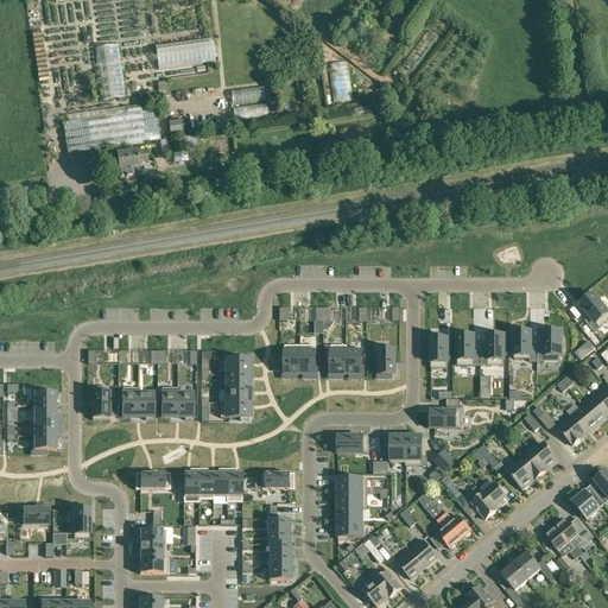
[(32,33),(39,83),(49,81),(42,32),(32,33)]
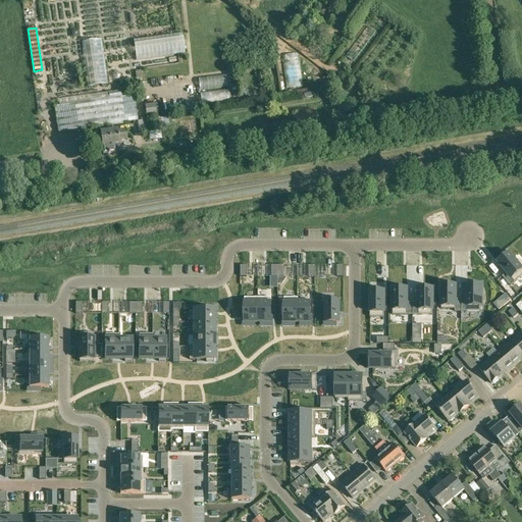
[(137,66),(150,64),(149,58),(150,58),(149,52),(135,53),(137,66)]
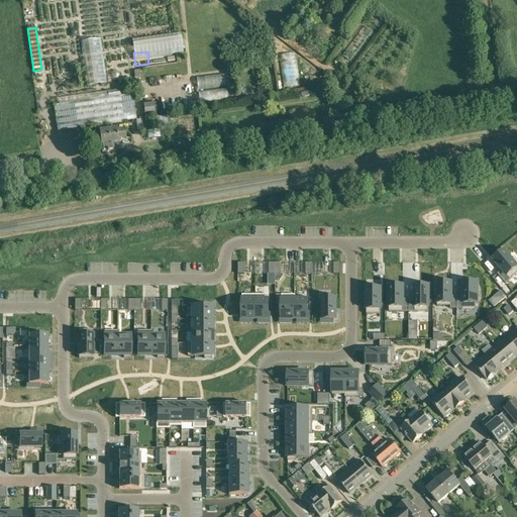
[(189,65),(188,54),(150,56),(150,67),(189,65)]
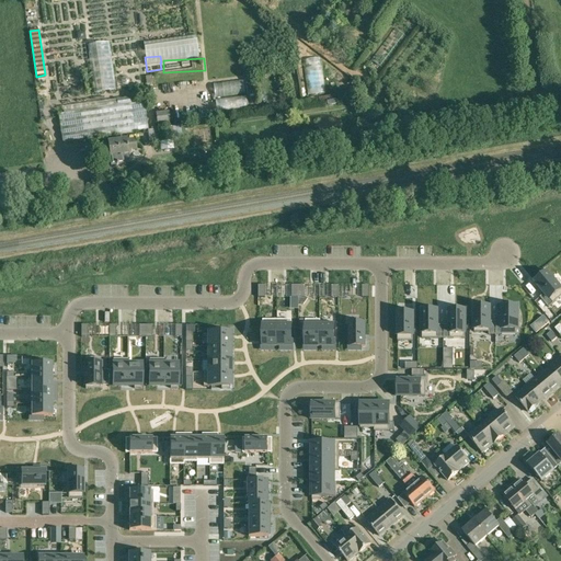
[(245,100),(244,84),(216,86),(217,102),(245,100)]
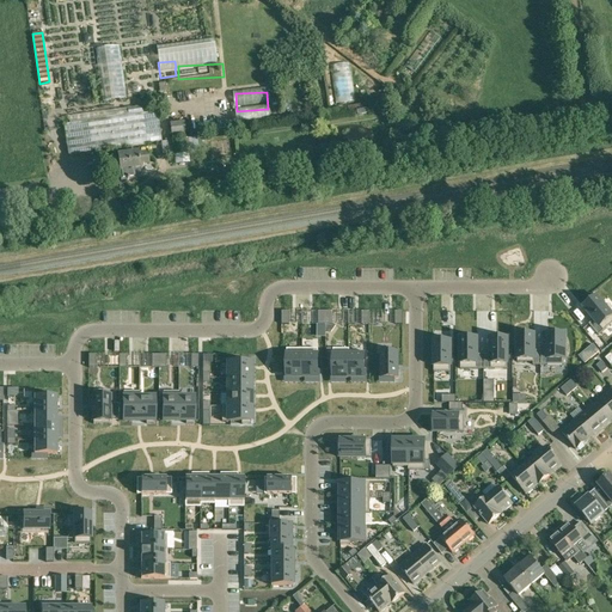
[(159,127),(157,111),(144,114),(142,106),(67,117),(68,124),(65,126),(68,155),(161,141),(159,127)]
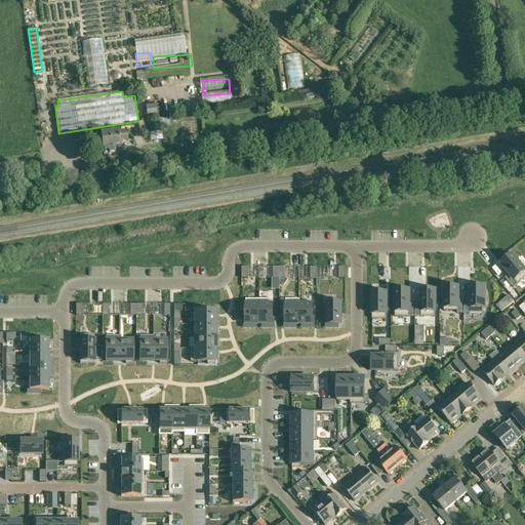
[(146,107),(147,117),(159,115),(158,105),(146,107)]
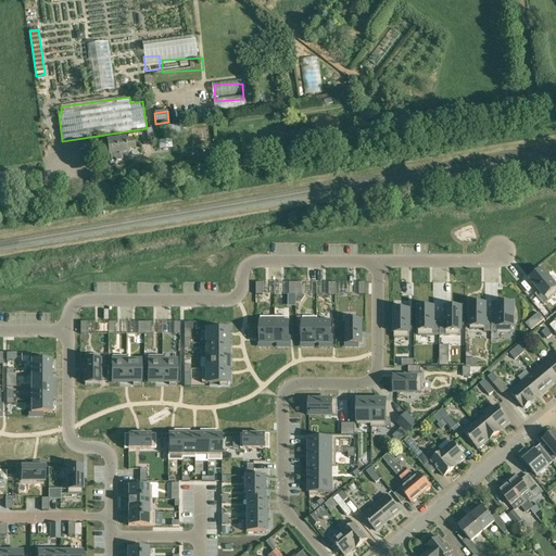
[(180,138),(178,125),(171,127),(171,126),(147,129),(148,140),(156,139),(156,142),(173,140),(173,139),(180,138)]
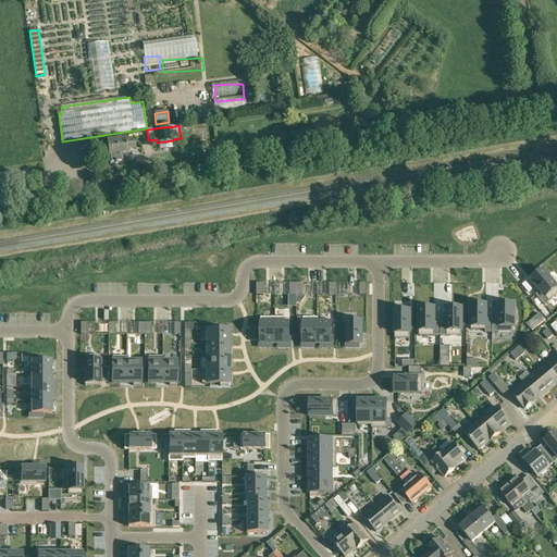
[(107,141),(110,164),(122,163),(121,153),(127,153),(127,149),(135,148),(134,138),(126,139),(107,141)]
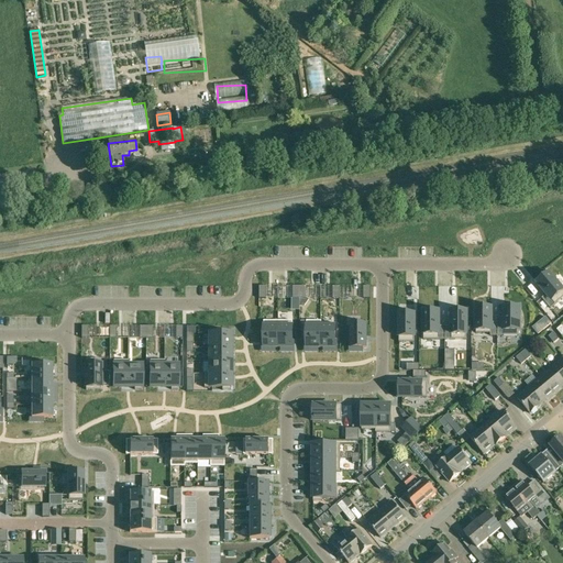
[(547,272),(534,280),(545,295),(551,300),(562,291),(547,272)]
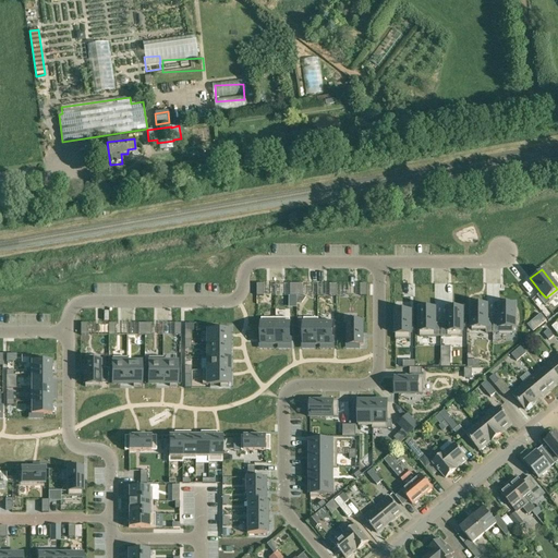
[(541,292),(536,295),(544,306),(549,302),(546,298),(541,292)]
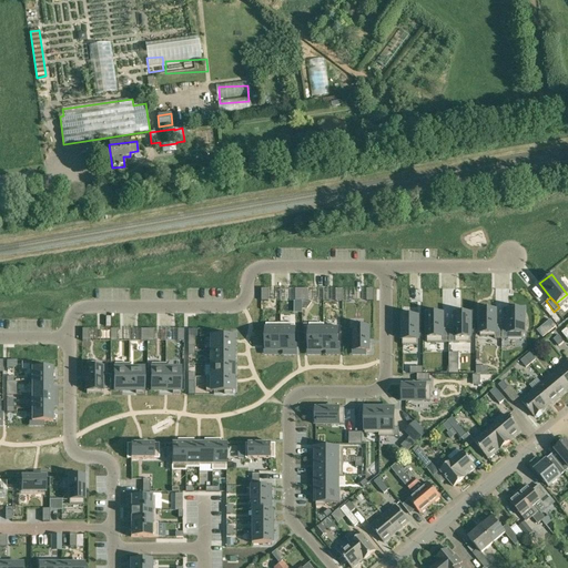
[(476,318),(476,344),(492,344),(492,336),(492,318),(476,318)]
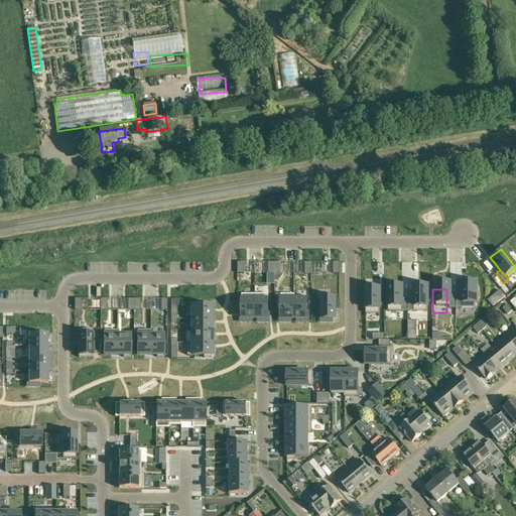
[(459,305),(459,312),(472,312),(473,289),(459,289),(459,305)]
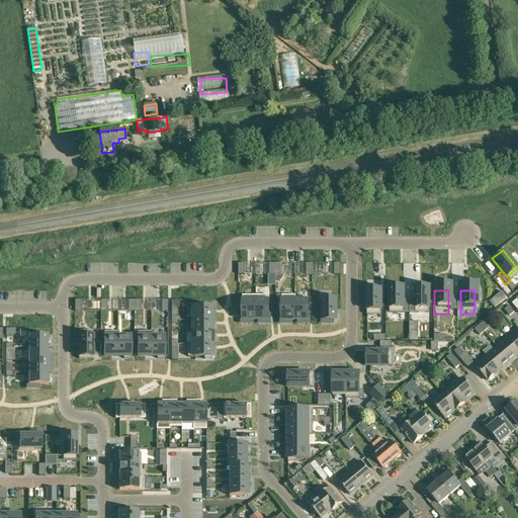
[(384,291),(383,316),(398,316),(398,309),(398,291),(384,291)]
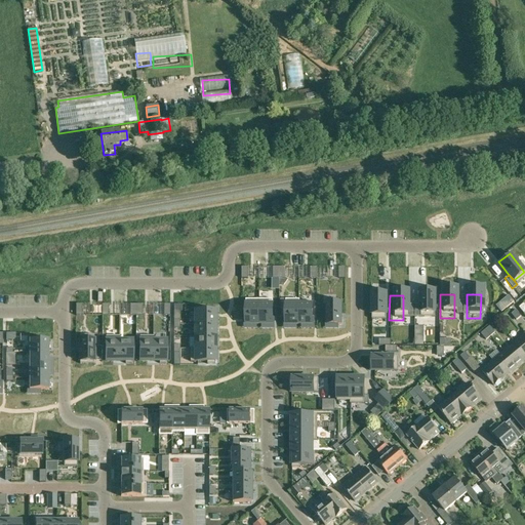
[(509,295),(496,306),(501,312),(514,301),(509,295)]
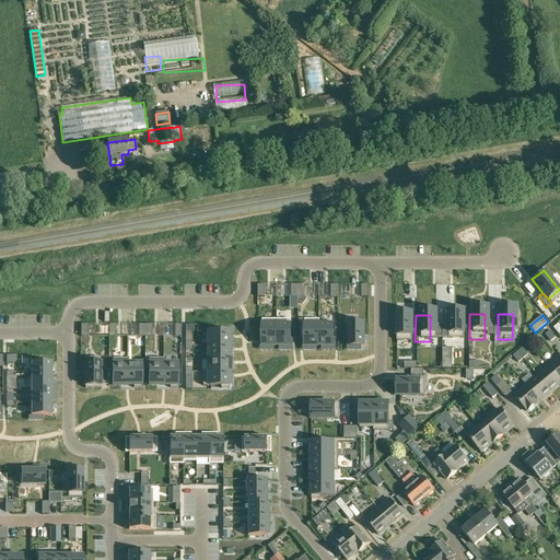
[(444,334),(444,341),(459,341),(459,316),(445,316),(444,334)]
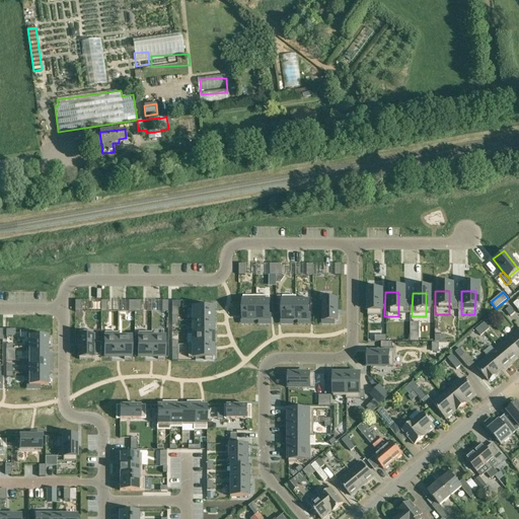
[(362,294),(362,317),(376,318),(376,294),(362,294)]
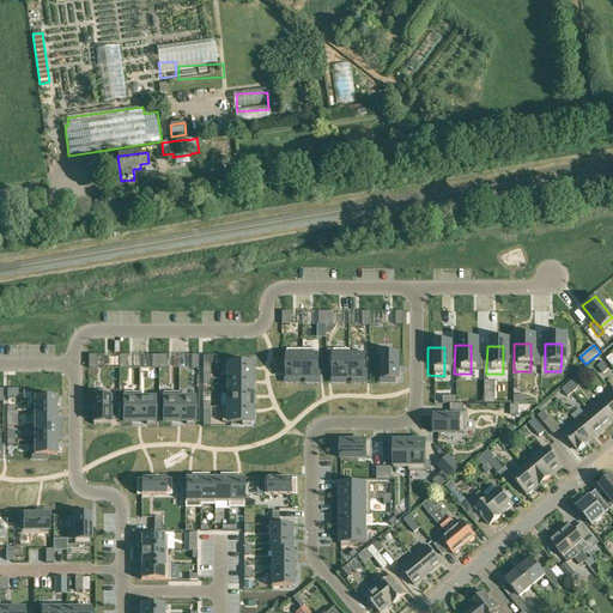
[(274,359),(274,383),(290,383),(290,359),(274,359)]
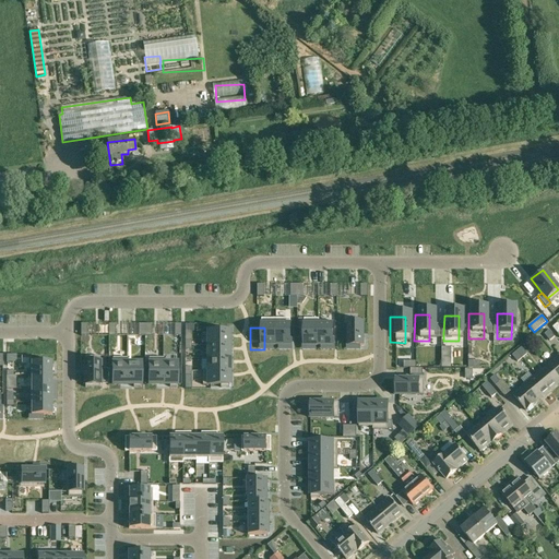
[(264,328),(264,349),(278,349),(278,329),(264,328)]
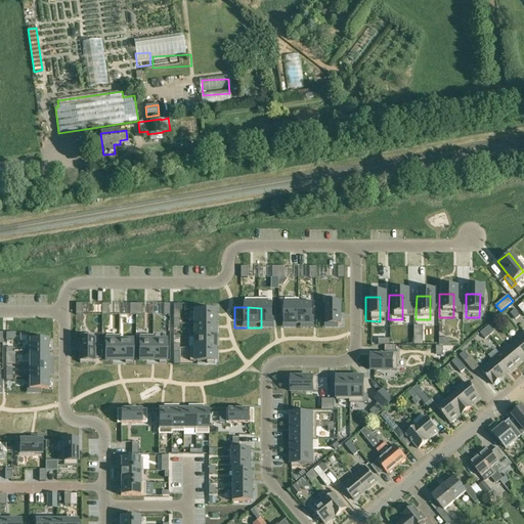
[(315,307),(315,329),(330,329),(330,307),(315,307)]
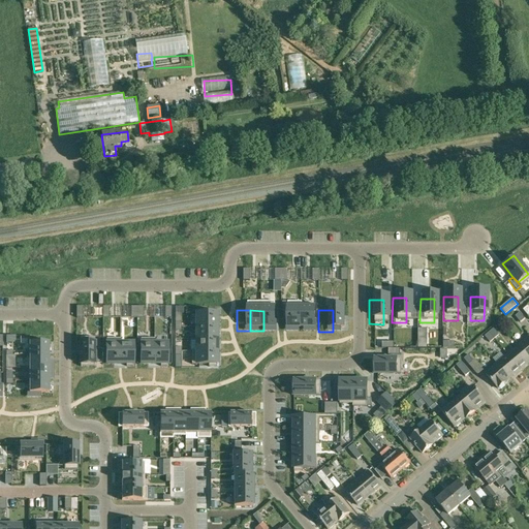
[(277,311),(277,331),(290,331),(290,311),(277,311)]
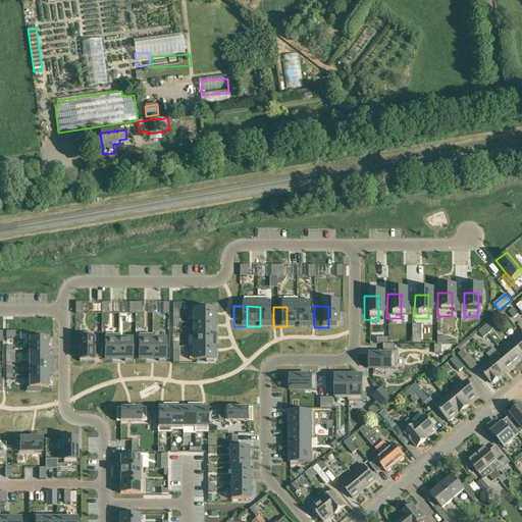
[(286,307),(286,326),(300,326),(300,307),(286,307)]
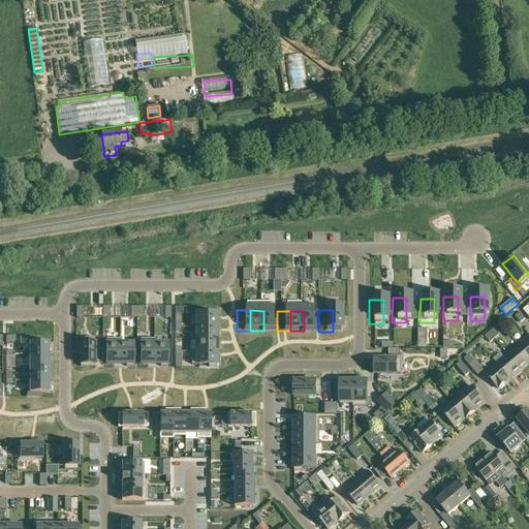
[(516,317),(521,323),(525,319),(520,313),(516,317)]
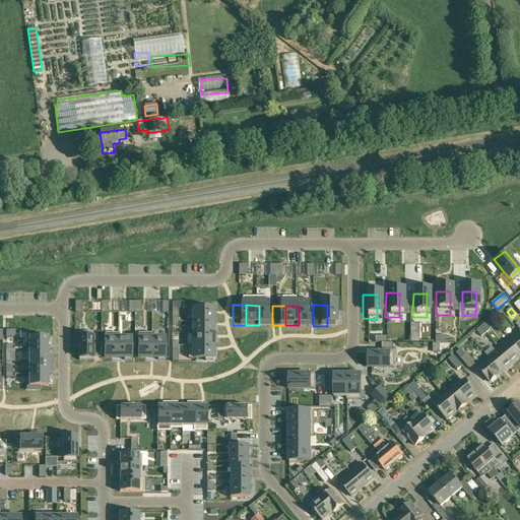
[(190,312),(190,324),(209,325),(209,323),(212,323),(212,317),(209,317),(209,312),(190,312)]
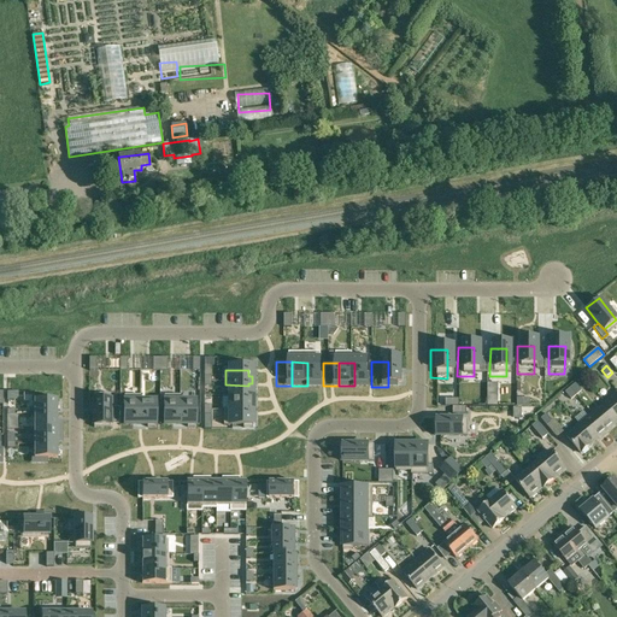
[(576,383),(571,388),(577,395),(582,391),(576,383)]
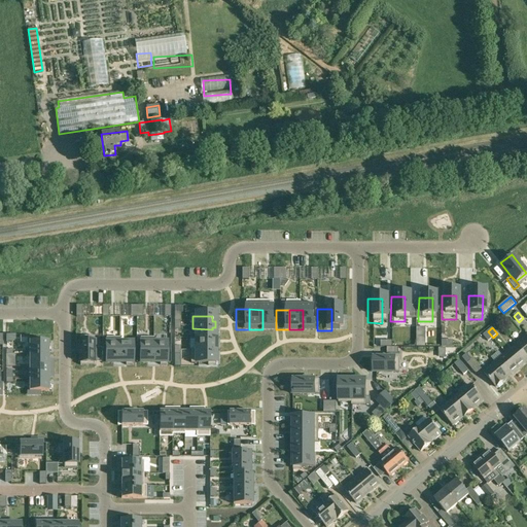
[(192,328),(192,341),(212,342),(212,329),(192,328)]
